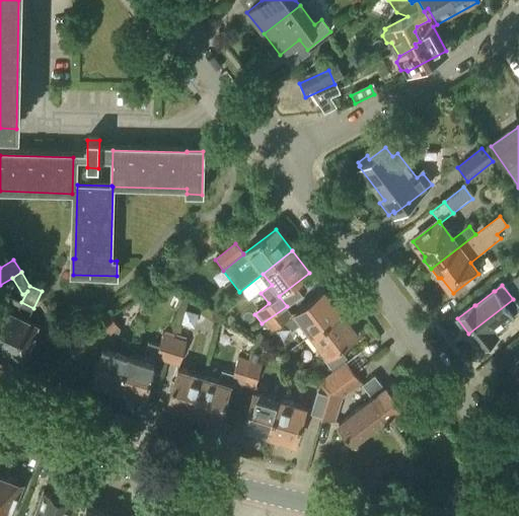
[(287,306),(262,323),(261,324),(267,332),(270,329),(272,333),(285,323),(292,333),(302,324),(311,336),(341,313),(323,291),(293,314),(287,306)]
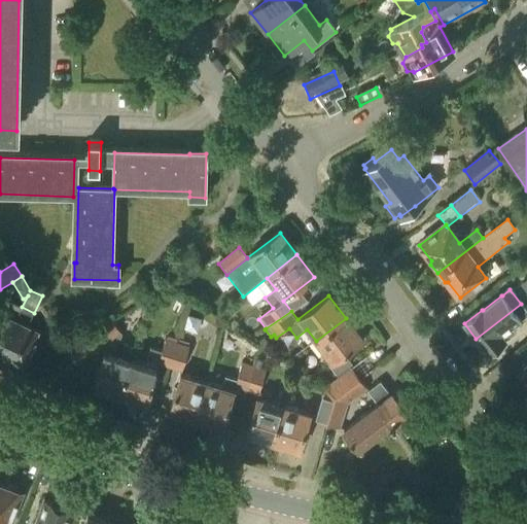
[(0,352),(0,353),(22,307),(8,302),(2,315),(0,313),(0,352)]
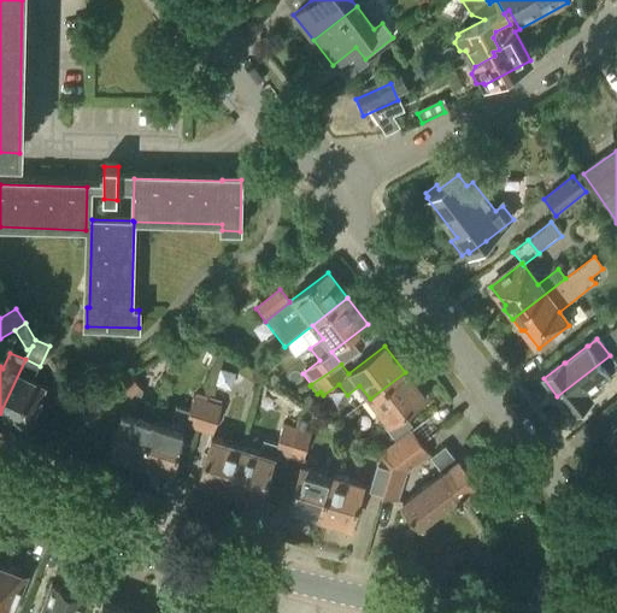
[(616,365),(610,355),(557,396),(570,414),(592,398),(604,388),(600,384),(611,376),(610,376),(616,370),(616,365)]
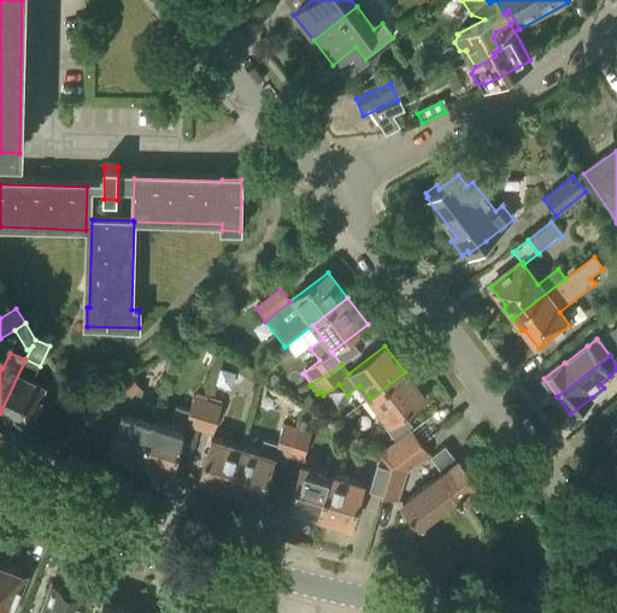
[(25,359),(0,413),(15,419),(16,423),(22,425),(25,425),(30,426),(48,389),(33,382),(40,366),(25,359)]
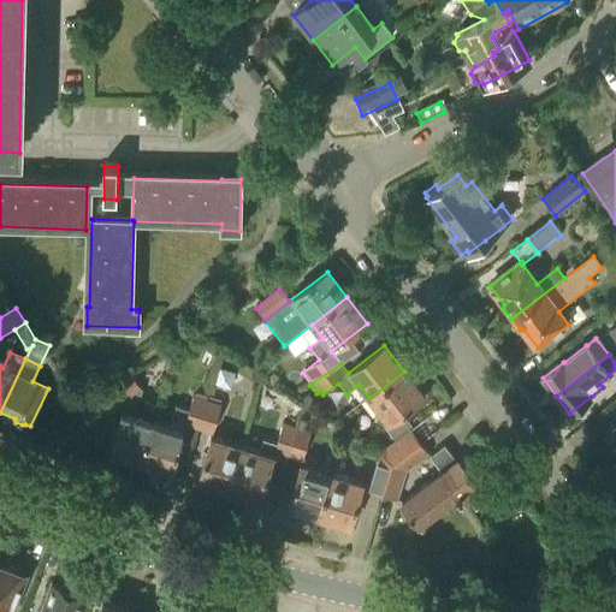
[(424,397),(404,372),(369,398),(380,414),(377,417),(395,440),(412,426),(402,414),(424,397)]
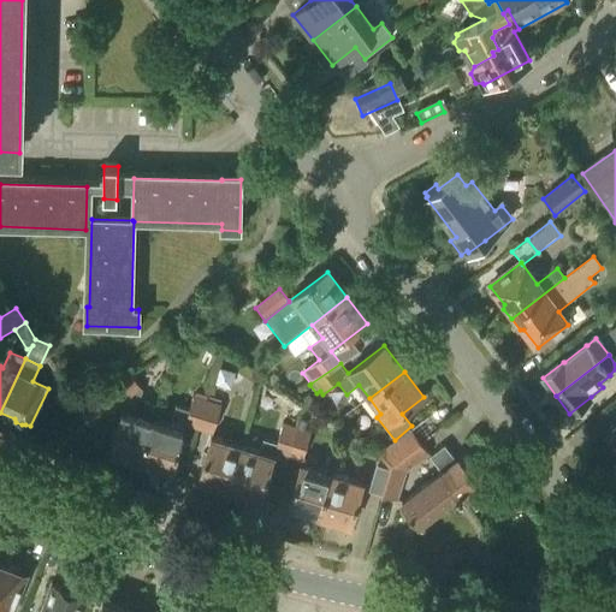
[(118,409),(136,394),(141,390),(131,378),(108,397),(102,402),(112,414),(118,409)]
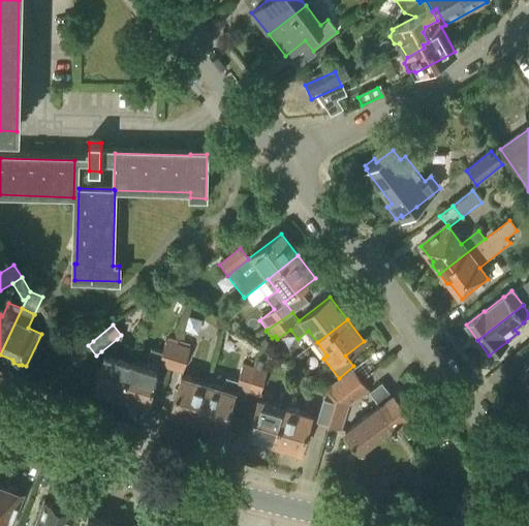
[(101,351),(104,356),(103,356),(93,391),(121,399),(131,363),(133,358),(118,353),(121,343),(117,339),(101,351)]
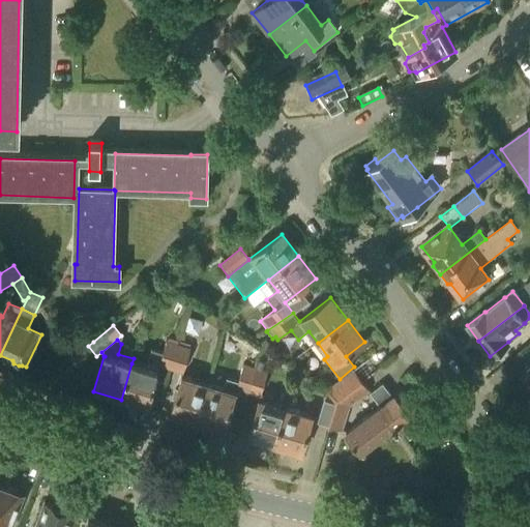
[(146,368),(131,363),(121,400),(146,407),(157,368),(171,372),(179,346),(167,342),(162,353),(151,350),(146,368)]
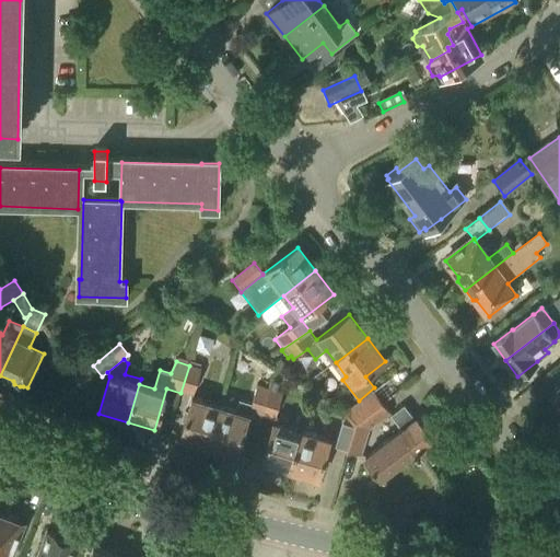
[(288,370),(282,362),(277,367),(282,374),(288,370)]
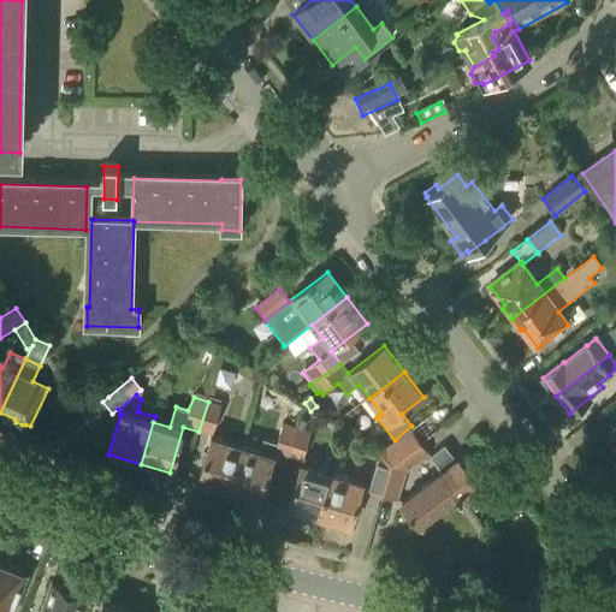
[(208,402),(199,432),(213,437),(221,406),(208,402)]
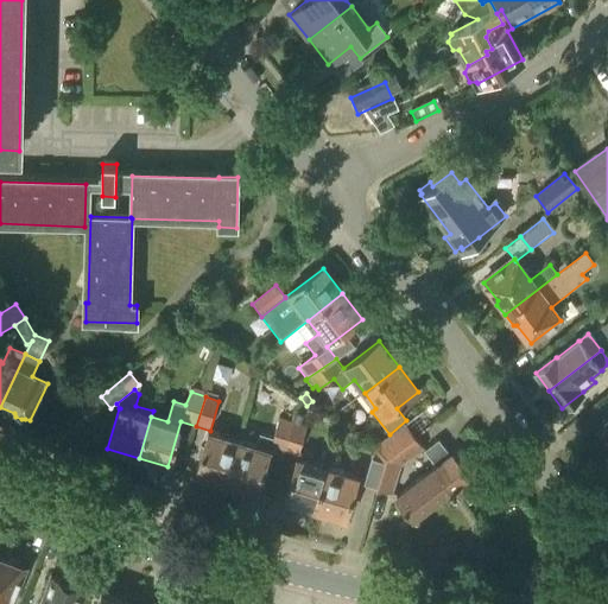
[(387,458),(416,438),(439,420),(430,408),(406,426),(374,450),(387,458)]
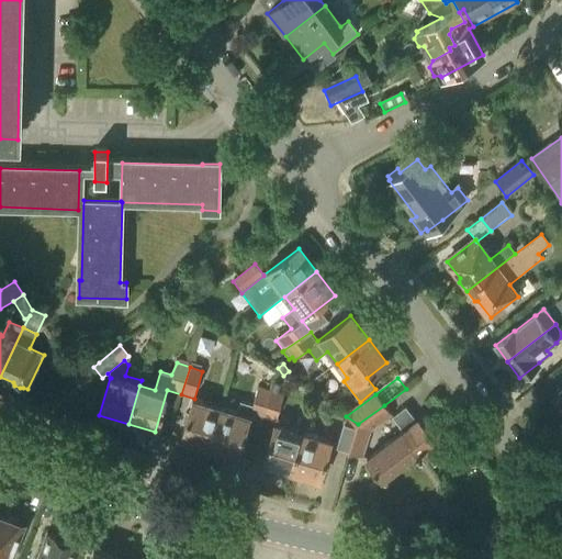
[(221,410),(209,448),(237,457),(248,420),(255,422),(255,417),(262,420),(271,392),(258,388),(253,407),(238,403),(235,414),(221,410)]
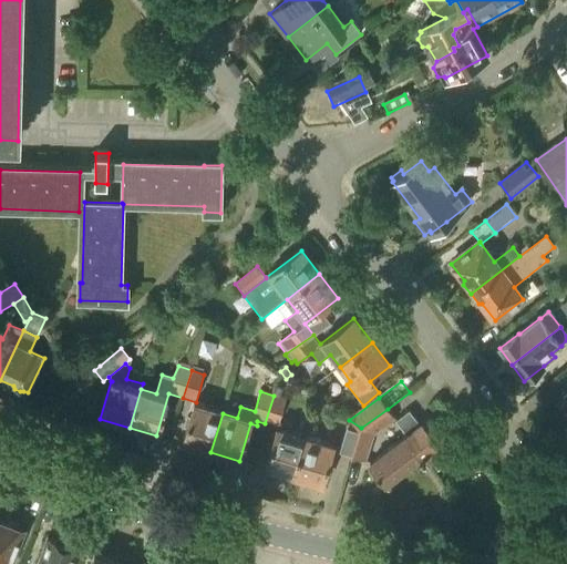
[(274,396),(265,423),(279,428),(288,396),(275,391),(274,396)]
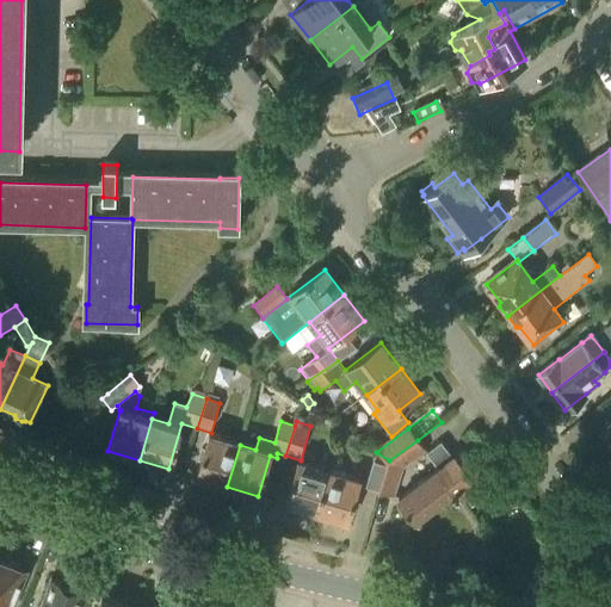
[(610,445),(610,421),(599,431),(610,445)]
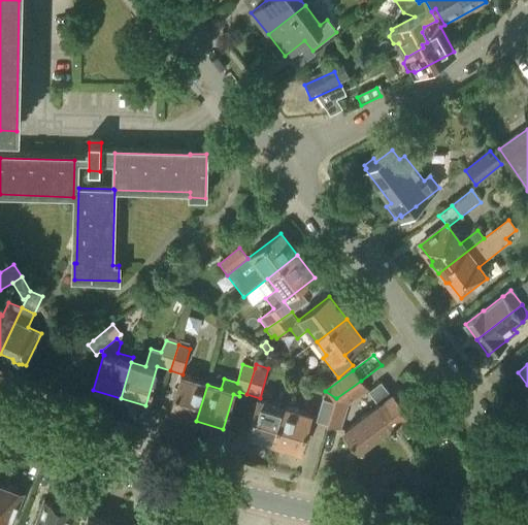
[(196,421),(207,385),(180,376),(169,414),(196,421)]
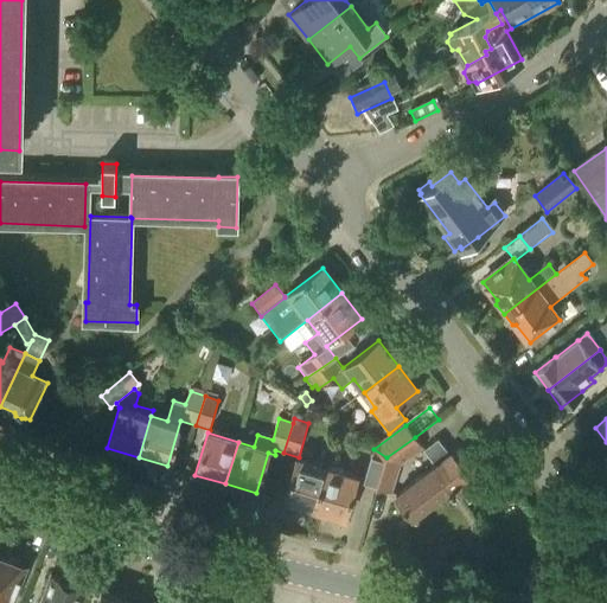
[(415,437),(387,457),(401,468),(425,451),(415,437)]
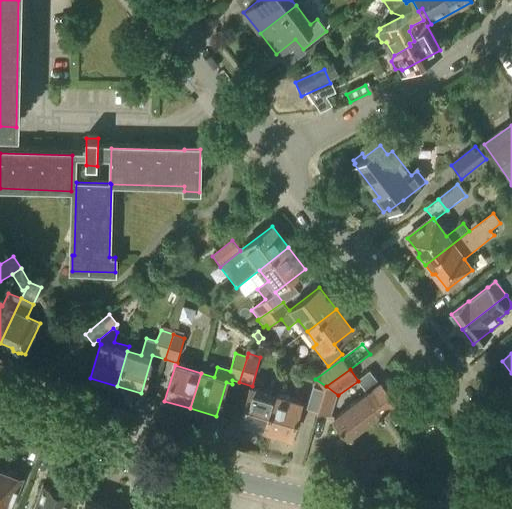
[(367,394),(380,413),(387,421),(390,419),(396,426),(410,415),(405,408),(409,404),(389,377),(376,387),(374,384),(376,382),(369,372),(357,381),(367,394)]
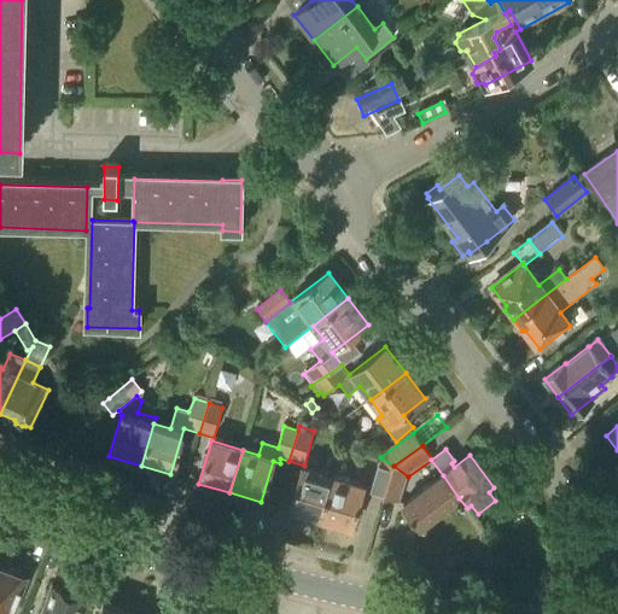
[(394,466),(380,457),(368,495),(384,500),(394,466)]
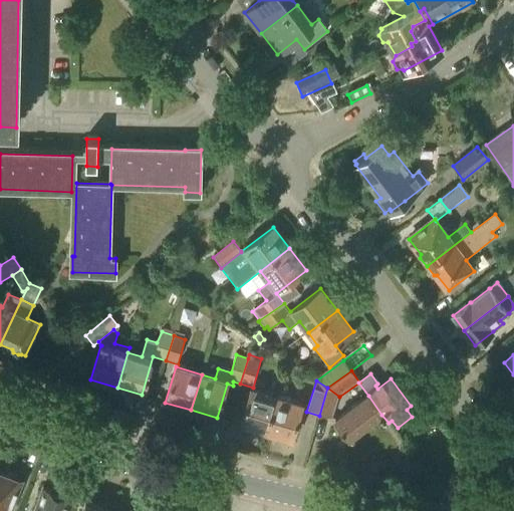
[(327,388),(319,416),(332,419),(339,397),(327,388)]
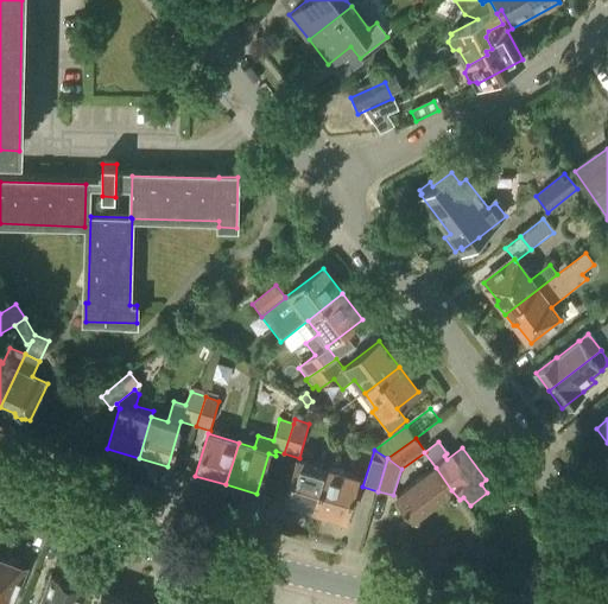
[(315,512),(327,469),(296,461),(284,502),(315,512)]
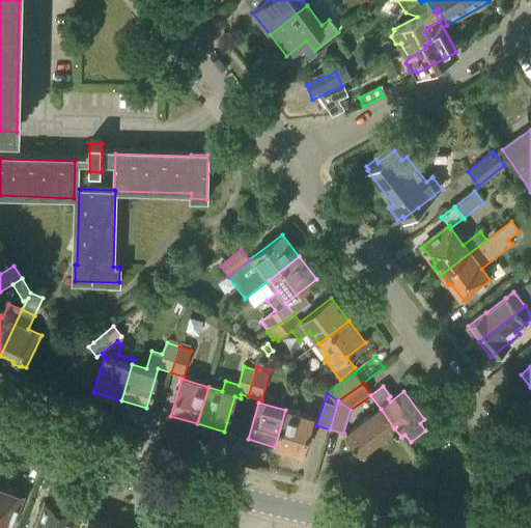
[(394,428),(381,409),(346,435),(361,453),(394,428)]
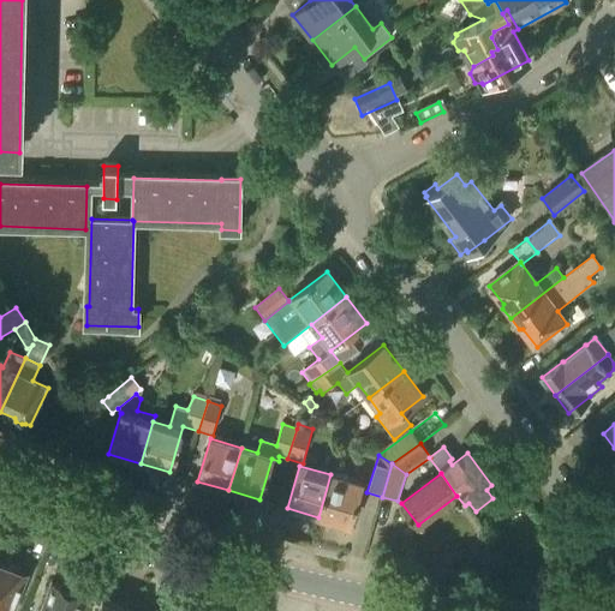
[(330,474),(318,517),(350,527),(362,484),(330,474)]
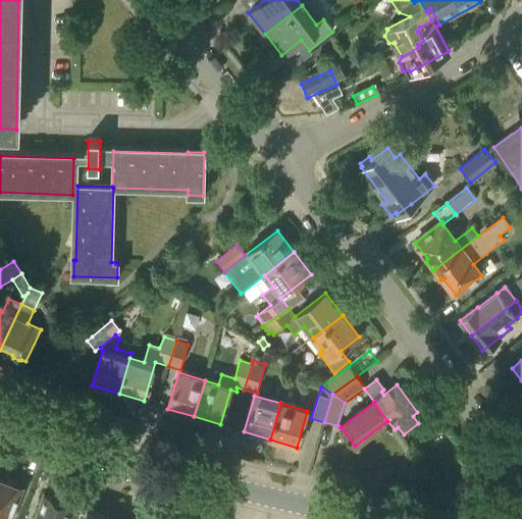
[(8,518),(21,489),(0,480),(0,518),(8,518)]
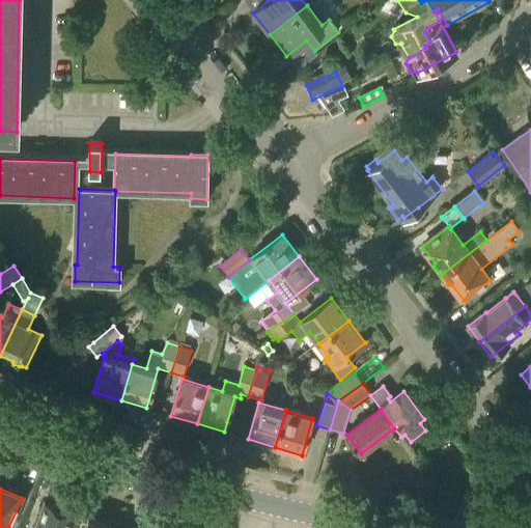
[(67,527),(73,516),(45,506),(36,527),(67,527)]
